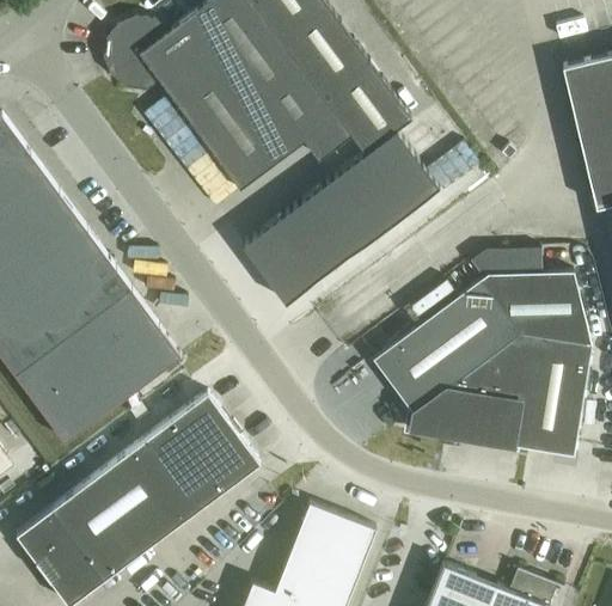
[(114,44),(111,59),(108,59),(115,74),(128,85),(144,87),(159,83),(240,191),(305,142),(319,161),(352,138),(365,157),(412,121),(322,0),(212,0),(165,35),(153,25),(136,23),(121,29),(110,43),(114,44)]
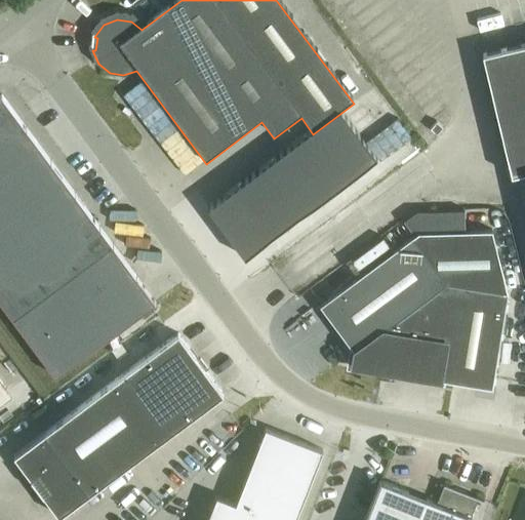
[(524,48),(482,58),(512,181),(524,176),(524,48)]
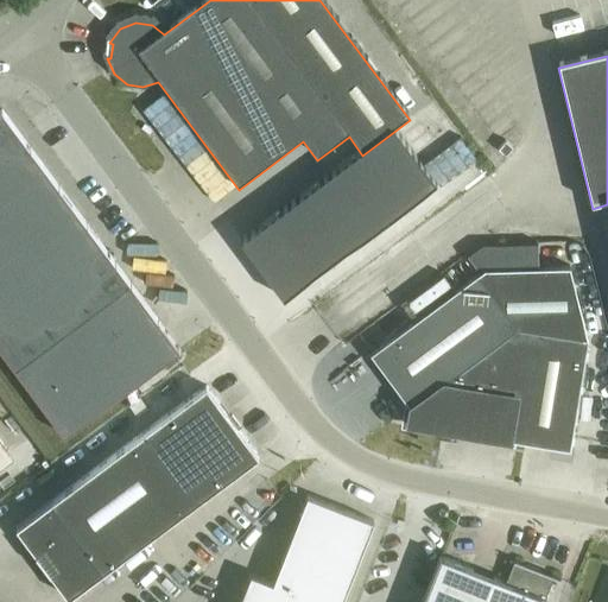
[(1,116),(0,116),(0,354),(64,442),(179,356),(1,116)]
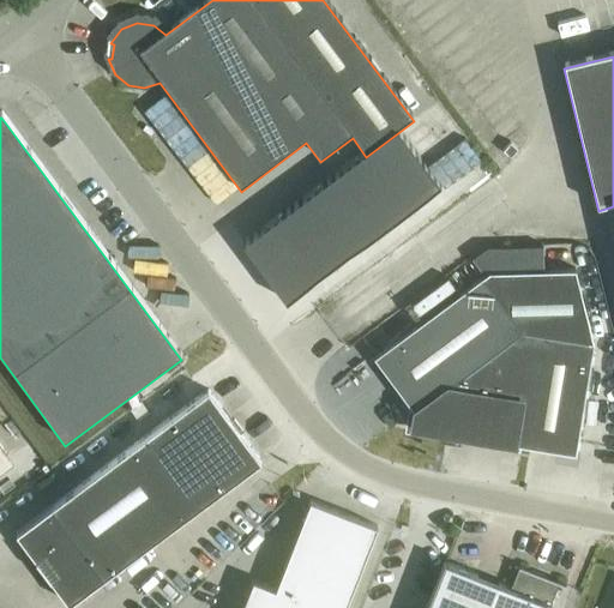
[(287,307),(441,192),(397,133),(366,157),(244,248),(287,307)]
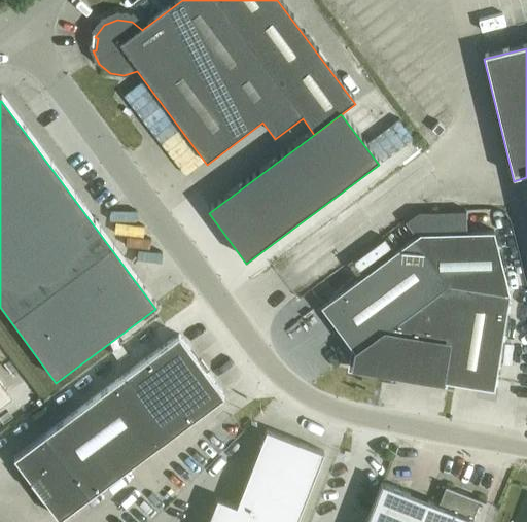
[(510,299),(494,236),(467,237),(466,216),(419,217),(406,227),(416,241),(321,311),(356,358),(354,371),(441,385),(494,394),(510,299)]
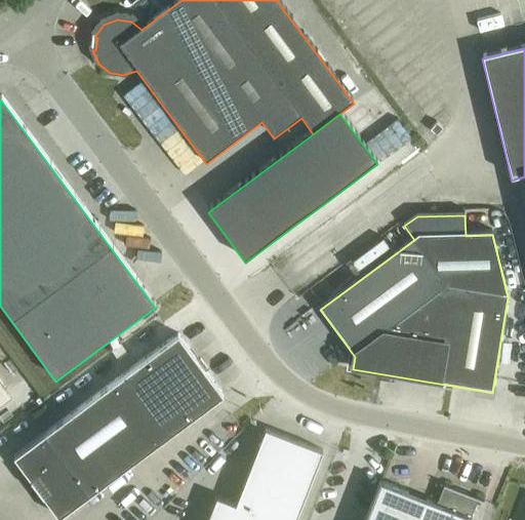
[(13,461),(56,519),(63,519),(224,399),(178,338),(13,461)]
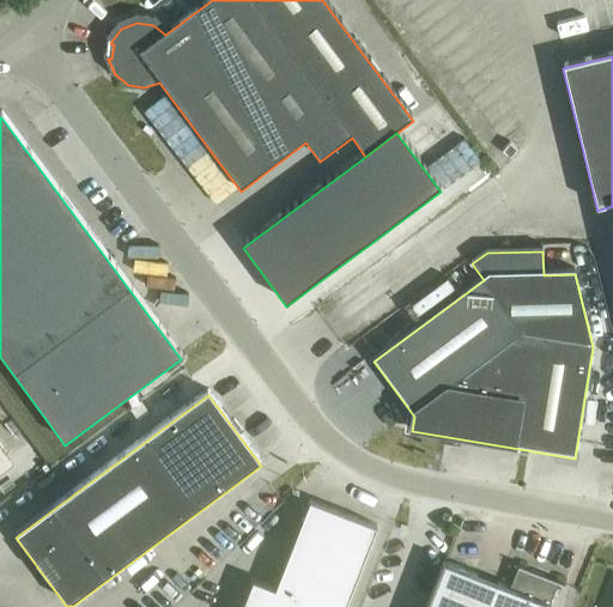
[(252,582),(241,606),(344,606),(376,532),(310,504),(273,592),(252,582)]
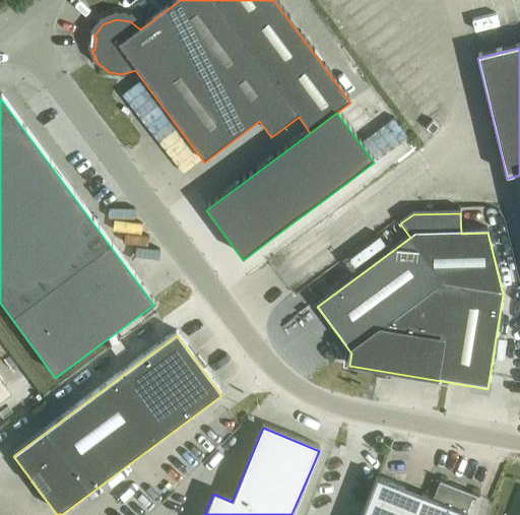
[(467,514),(473,499),(478,501),(479,500),(440,485),(432,503),(376,481),(363,514),(467,514)]
